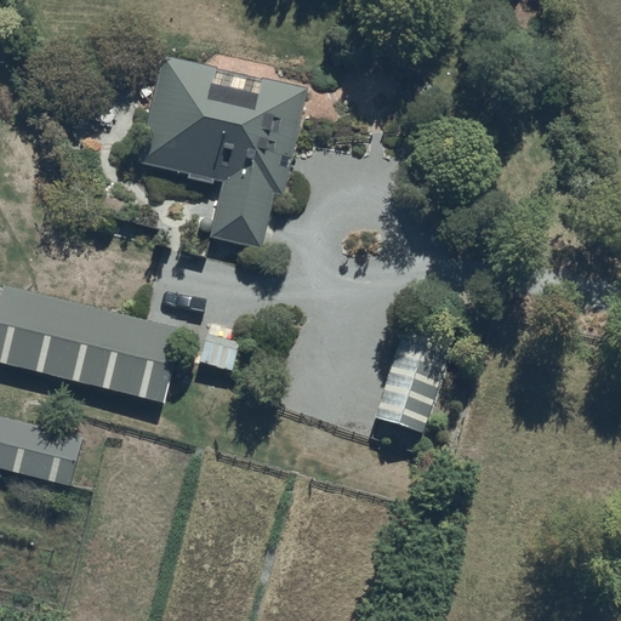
[(138,163),(223,182),(210,238),(262,250),(274,194),(283,195),(307,89),(163,56),(138,163)]
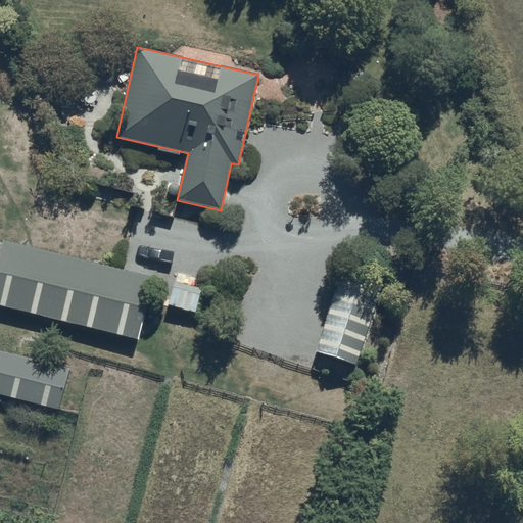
[(0,305),(138,340),(153,278),(0,240),(0,305)]
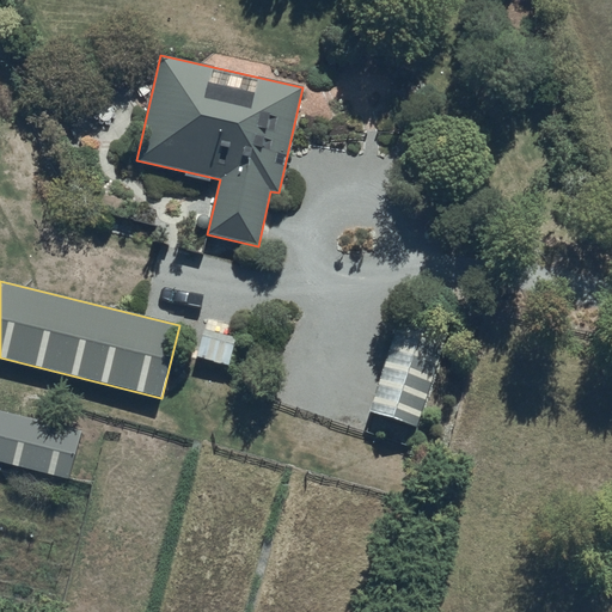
[(369,414),(416,429),(446,341),(398,325),(369,414)]
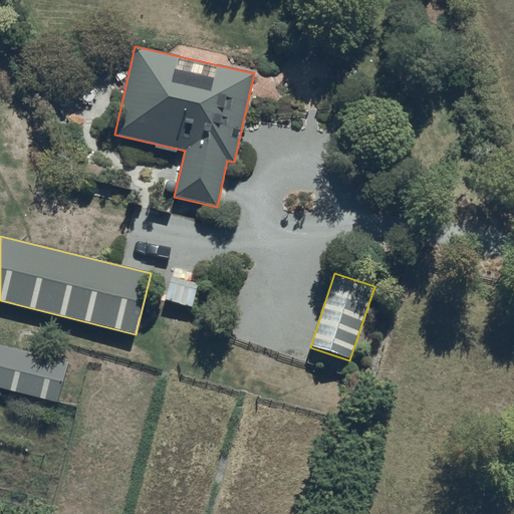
[(165,300),(193,307),(199,285),(171,278),(165,300)]
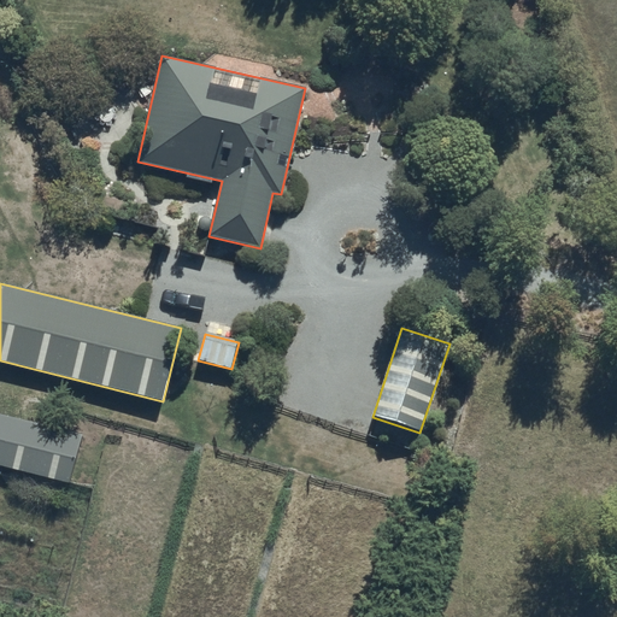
[(0,465),(69,485),(82,435),(0,412),(0,465)]
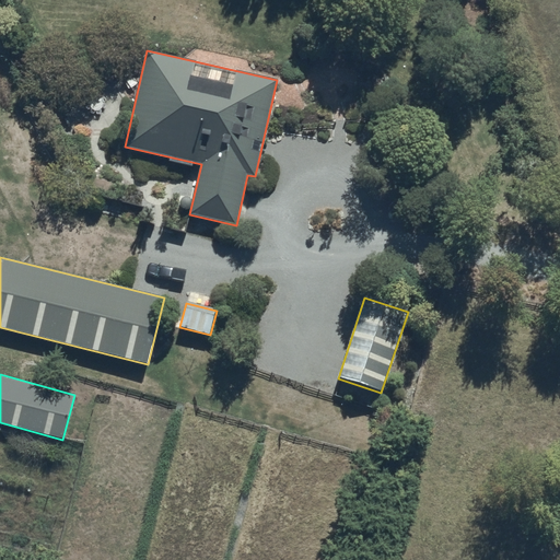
All buildings are outlined.
